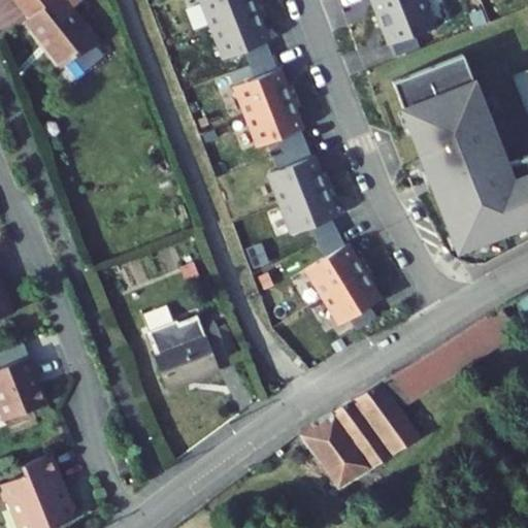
[(19,0),(31,17),(27,20),(63,66),(96,39),(71,7),(79,1),(78,0),(19,0)]
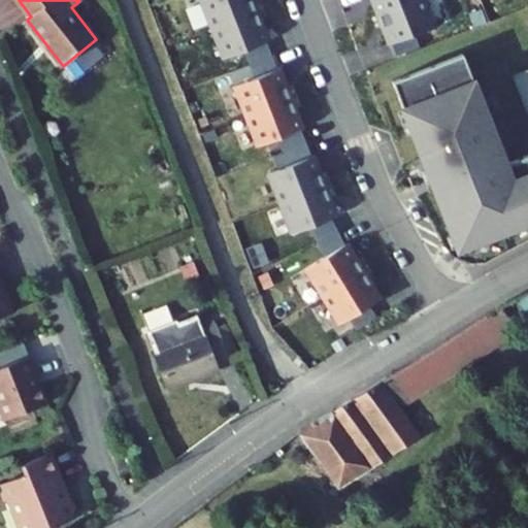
[(200,0),(224,59),(244,51),(267,41),(270,40),(254,0),(200,0)]
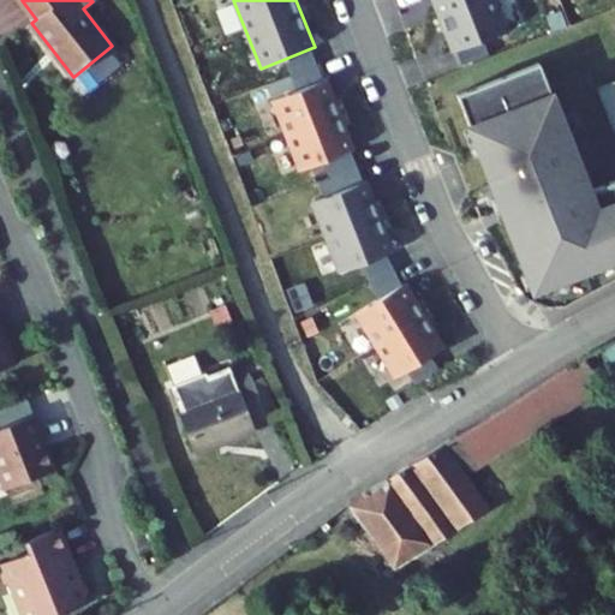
[(434,0),(454,52),(507,31),(495,0),(434,0)]
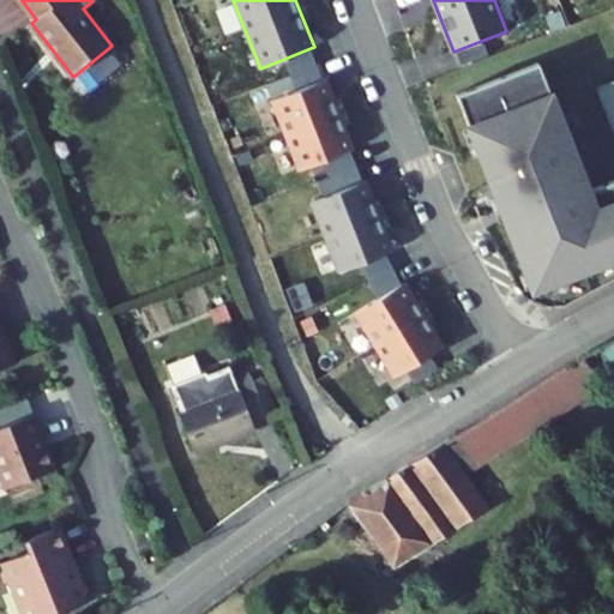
[(311,48),(284,59),(296,90),(323,80),(311,48)]
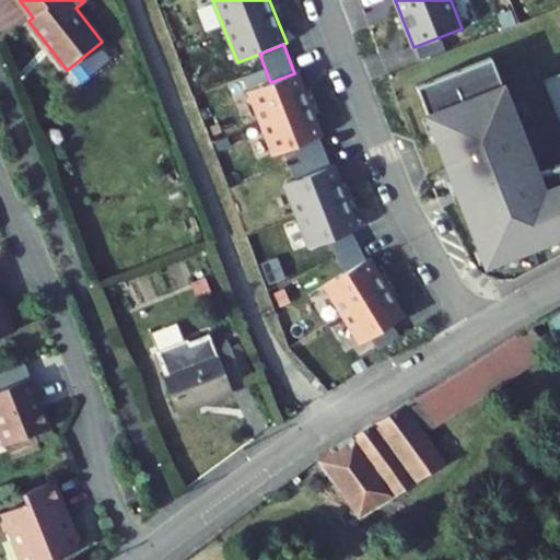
[(417,85),(488,264),(559,234),(559,163),(538,173),(491,56),(417,85)]
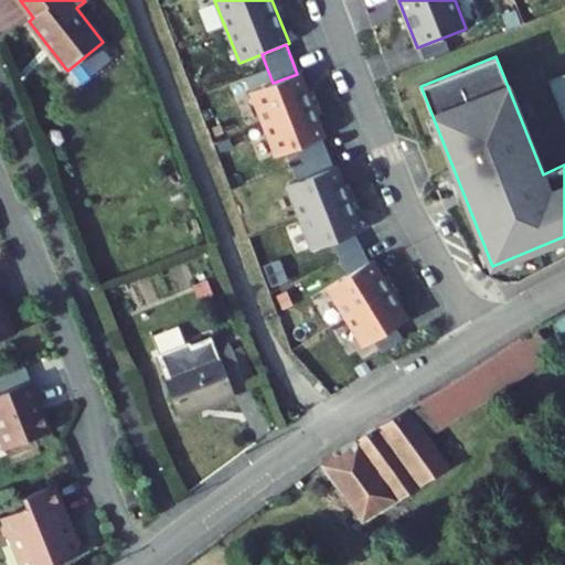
[(563,118),(564,117),(564,72),(546,80),(563,118)]
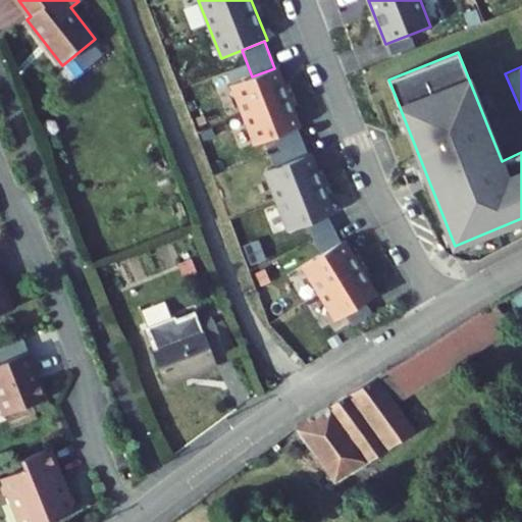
[(274,68),(252,76),(231,85),(255,145),(275,137),(298,127),(301,126),(277,67),(274,68)]
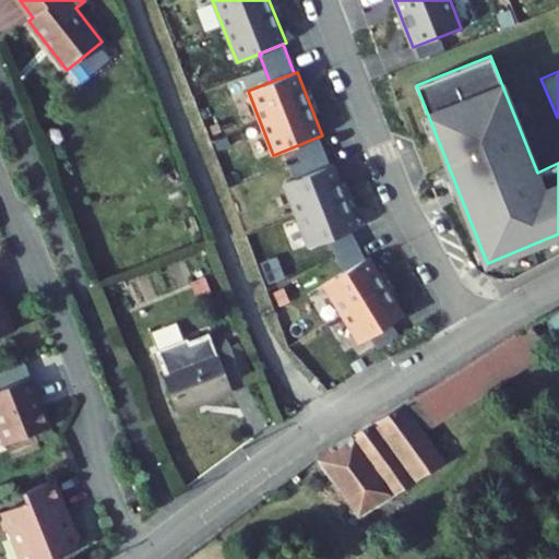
[(319,137),(295,146),(300,161),(314,155),(324,152),(319,137)]
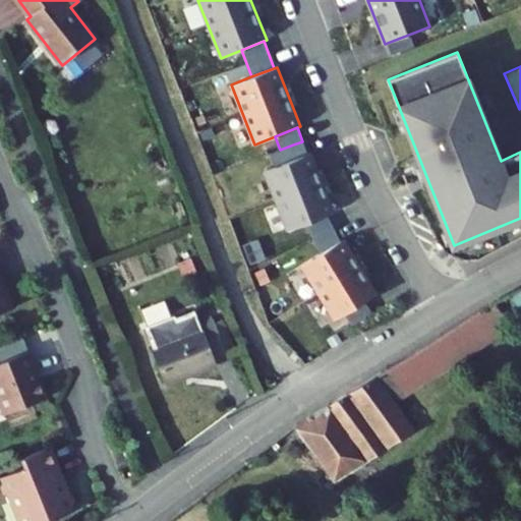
[(293,145),(280,150),(271,154),(276,167),(298,158),(293,145)]
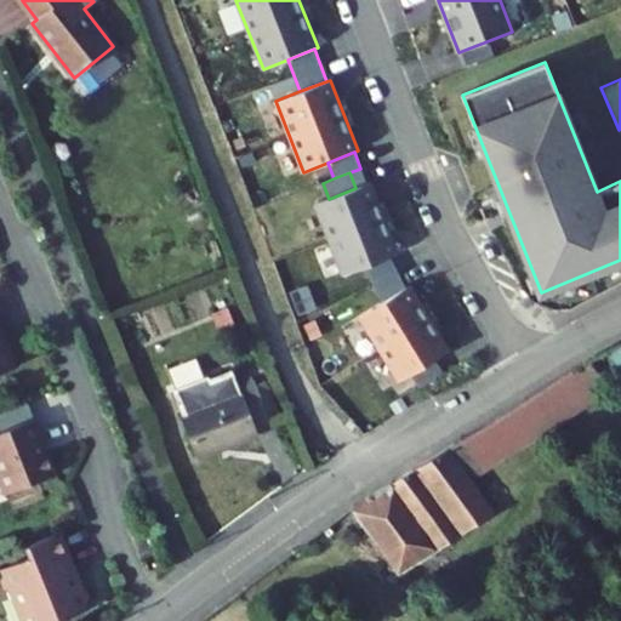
[(355,188),(329,199),(315,204),(343,275),(364,267),(391,257),(398,255),(370,183),(355,188)]
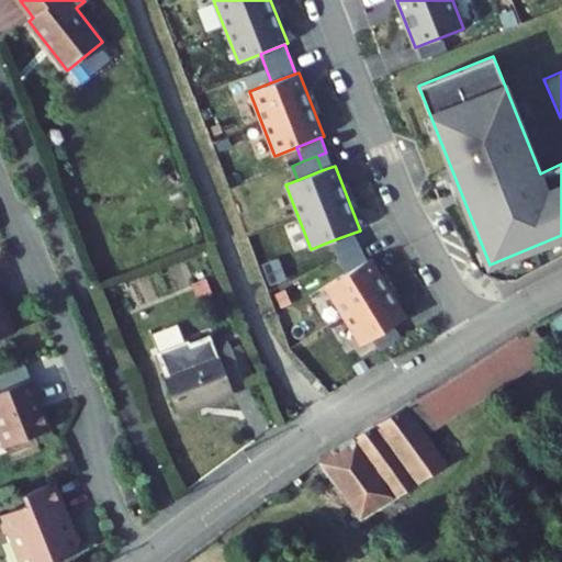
[(353,233),(329,242),(345,274),(368,260),(353,233)]
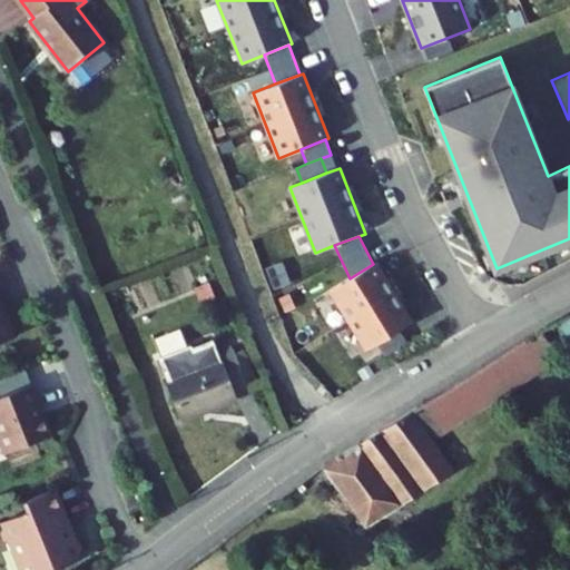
[(373,264),(350,278),(330,291),(367,351),(377,344),(400,330),(412,322),(375,263),(373,264)]
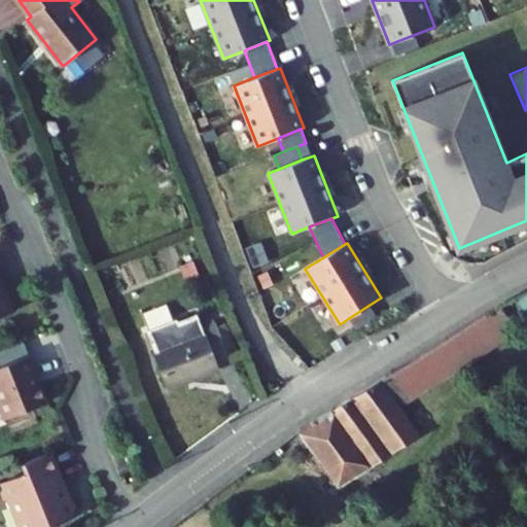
[(526,290),(515,296),(523,312),(526,309),(526,290)]
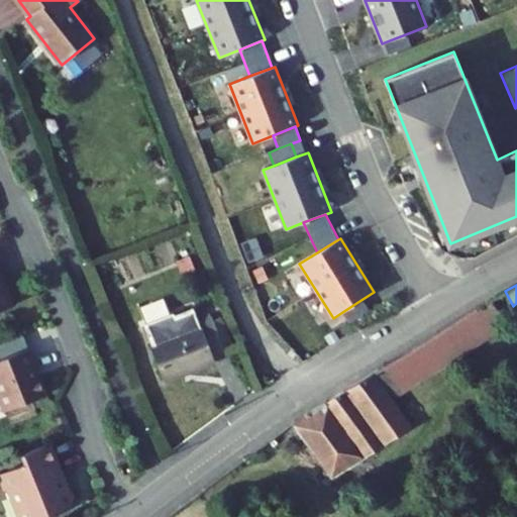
[(370,311),(363,299),(342,312),(349,323),(370,311)]
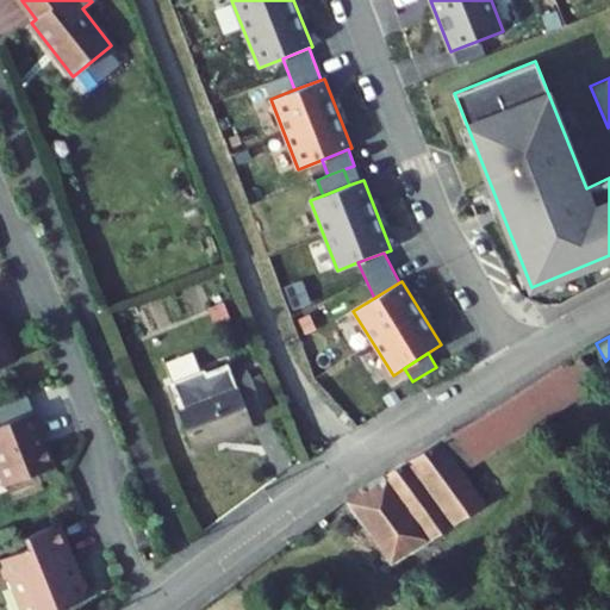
[(471,419),(440,440),(460,468),(596,381),(577,353),(531,381),(471,419)]
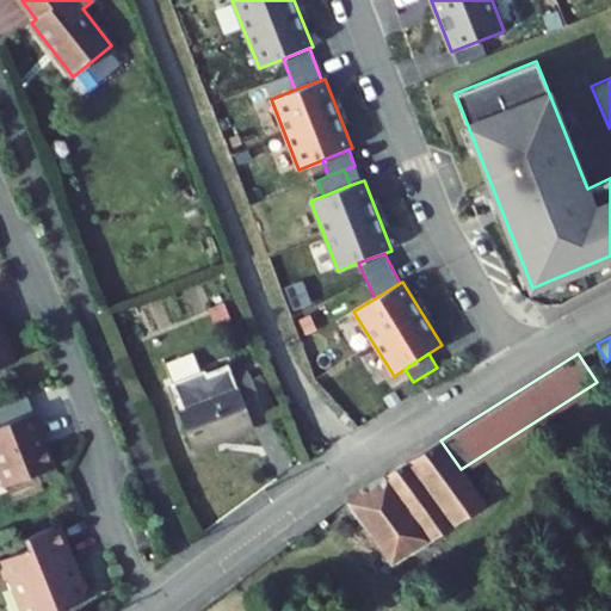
[(229,370),(174,392),(180,408),(179,408),(196,451),(253,429),(250,423),(266,415),(264,411),(252,378),(250,374),(233,381),(229,370)]
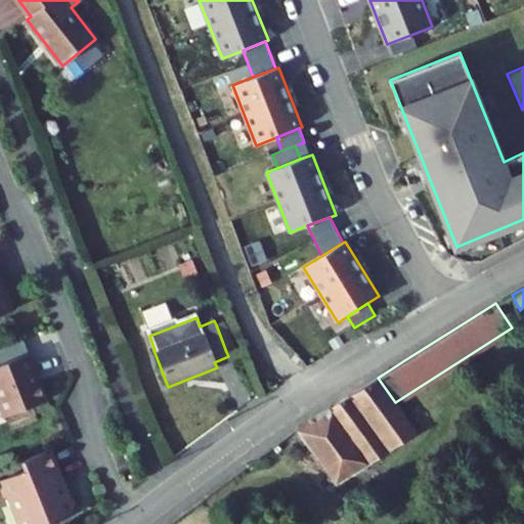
[(47,400),(29,354),(0,364),(0,406),(4,418),(47,400)]
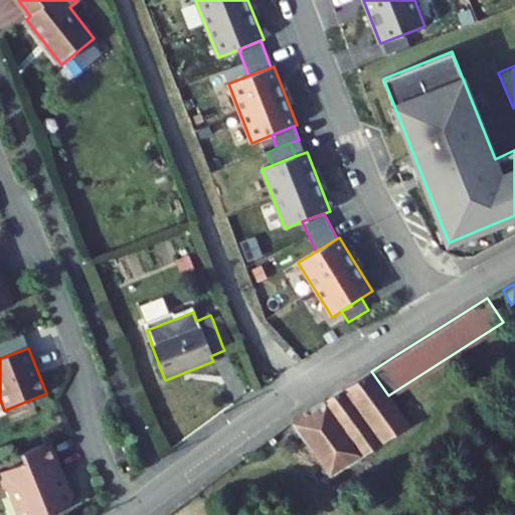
[(388,395),(371,371),(291,420),(331,477),(409,424),(388,395)]
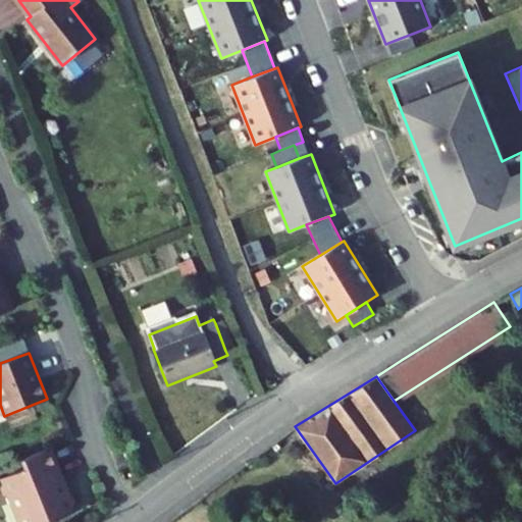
[(62,477),(50,449),(20,460),(24,469),(2,478),(3,483),(1,488),(4,496),(8,498),(9,498),(18,521),(53,521),(56,517),(71,512),(76,500),(63,493),(57,479),(62,477)]
